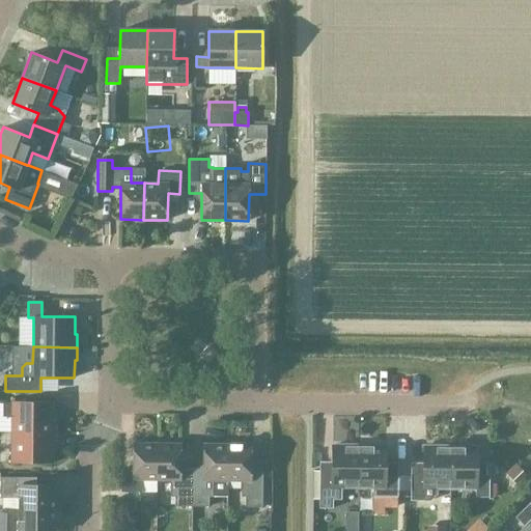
[(53,419),(53,401),(11,401),(11,402),(3,402),(3,417),(11,417),(11,432),(55,432),(55,419),(53,419)]
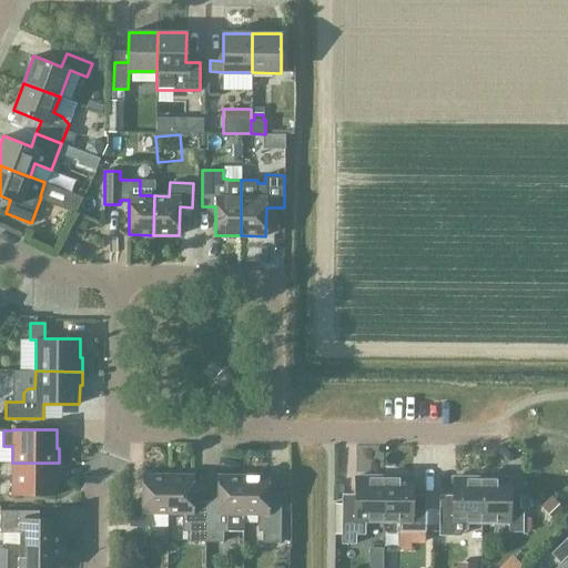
[(59,476),(59,463),(12,463),(12,495),(57,495),(57,477),(59,476)]
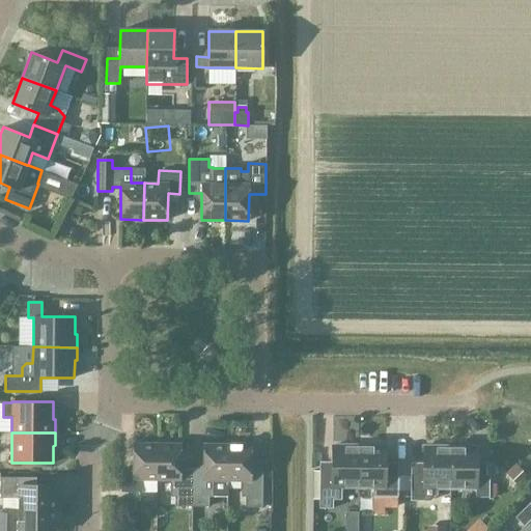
[(157,480),(157,444),(133,443),(133,469),(121,469),(121,492),(142,493),(142,480),(157,480)]
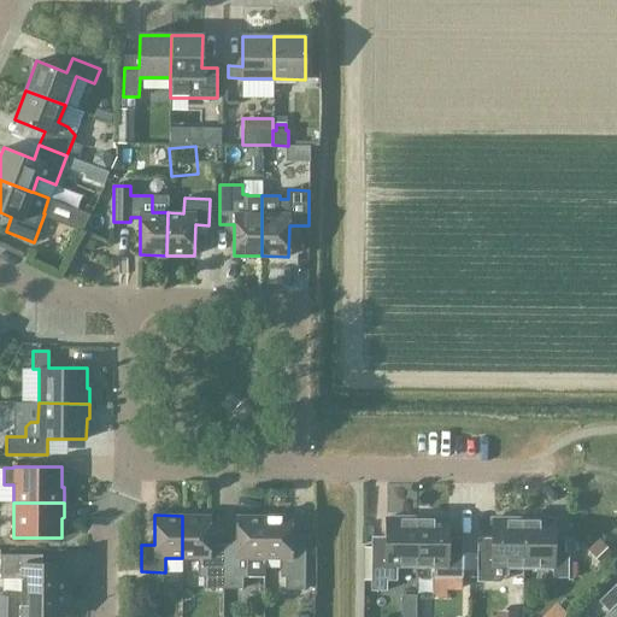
[(222,588),(223,546),(210,546),(210,516),(182,516),(182,558),(198,558),(198,577),(203,577),(203,588),(222,588)]
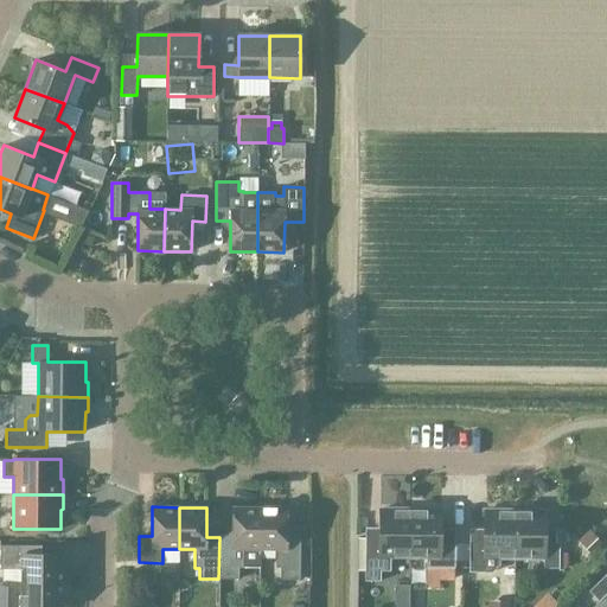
[(260,567),(260,549),(260,508),(232,508),(232,537),(219,537),(218,579),(238,579),(238,568),(243,568),(243,567),(260,567)]
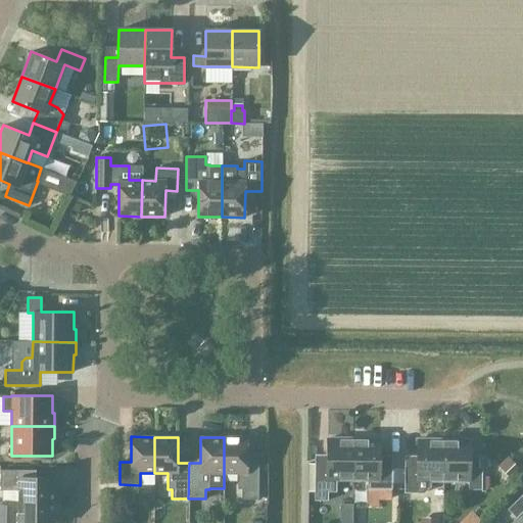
[(247,464),(247,438),(224,437),(224,473),(237,474),(237,489),(241,489),(241,500),(258,500),(258,464),(247,464)]
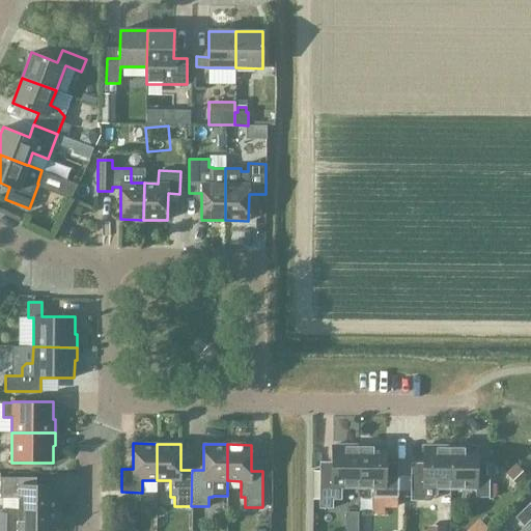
[(358,487),(359,445),(332,445),(331,471),(318,471),(318,508),(332,508),(332,500),(341,500),(341,487),(358,487)]
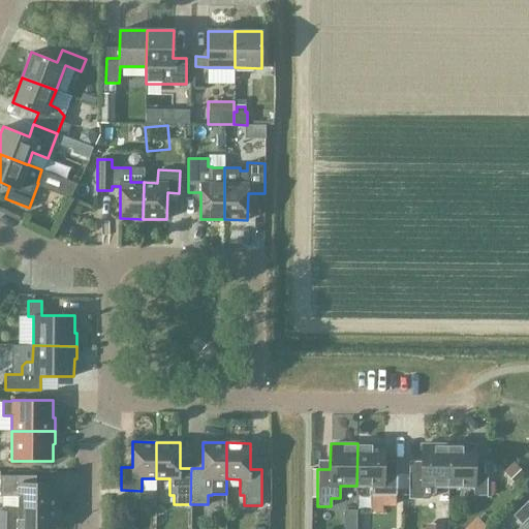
[(371,494),(382,495),(396,495),(396,470),(383,469),(384,444),(358,443),(356,486),(371,486),(371,494)]
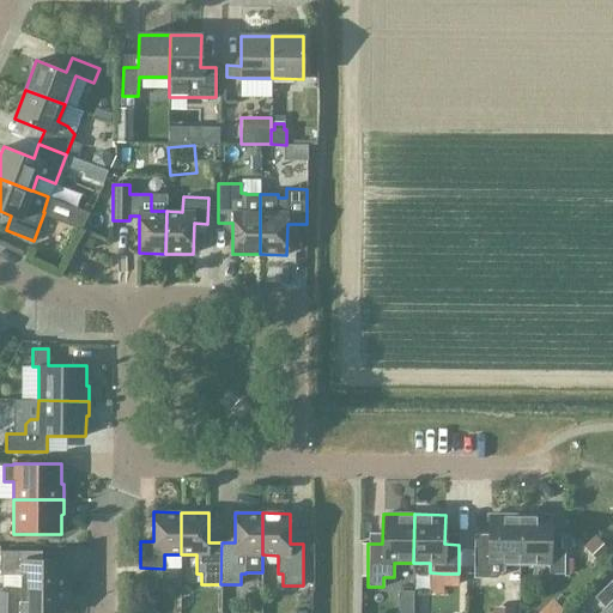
[(519,564),(520,515),(489,515),(487,545),(473,545),(473,578),(496,578),(504,570),(504,564),(519,564)]
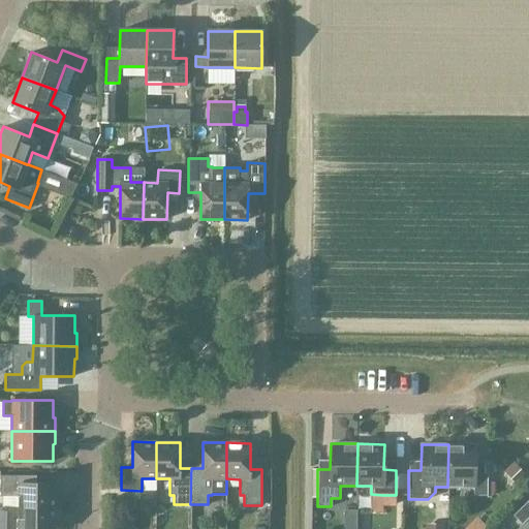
[(448,444),(447,487),(473,487),(473,495),(487,495),(487,470),(474,470),(475,445),(448,444)]
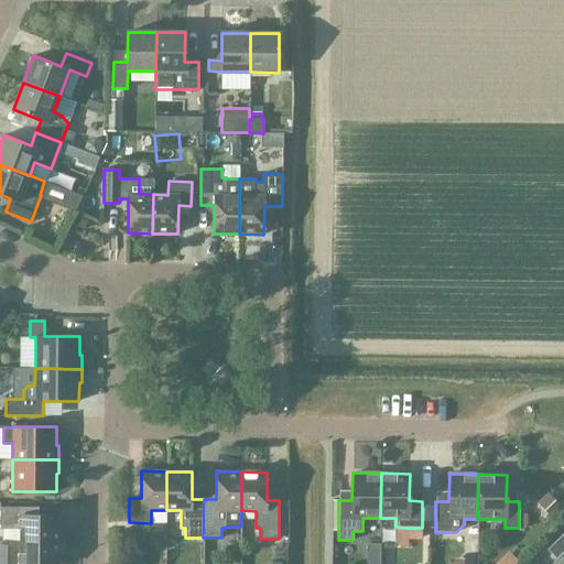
[(336,476),(336,498),(348,497),(347,476),(336,476)]
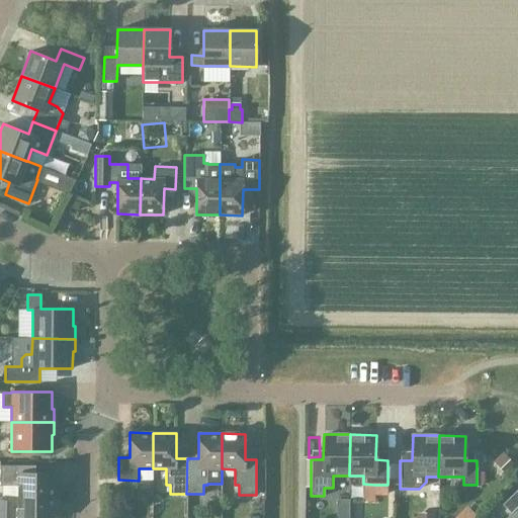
[(0,465),(0,482),(17,483),(17,497),(53,498),(54,473),(35,473),(35,466),(0,465)]
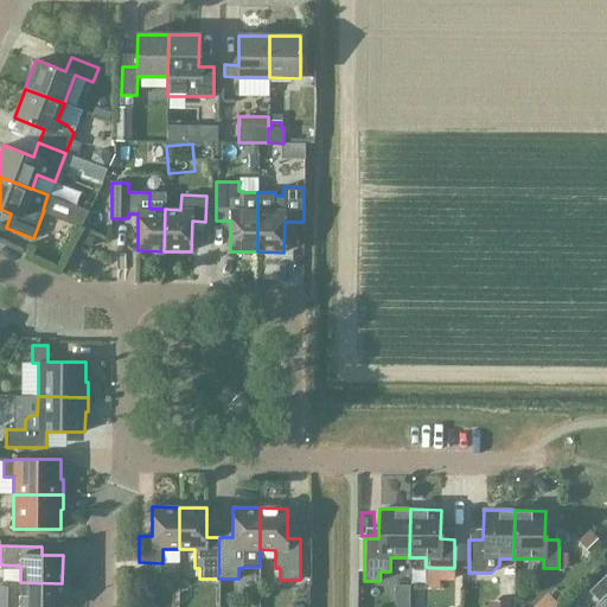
[(596,583),(606,593),(606,576),(605,574),(596,583)]
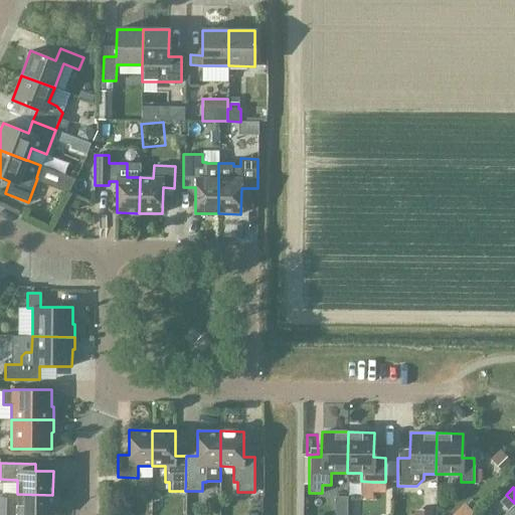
[(16,501),(16,490),(1,490),(2,502),(16,501)]
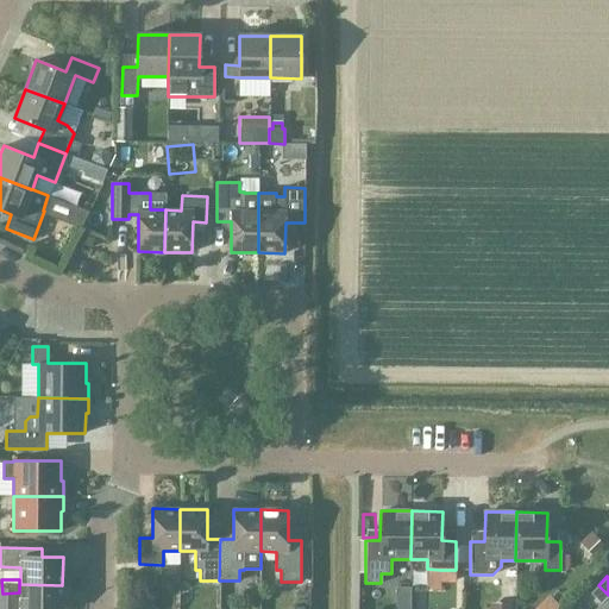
[(62,608),(62,585),(20,584),(20,600),(7,600),(7,608),(62,608)]
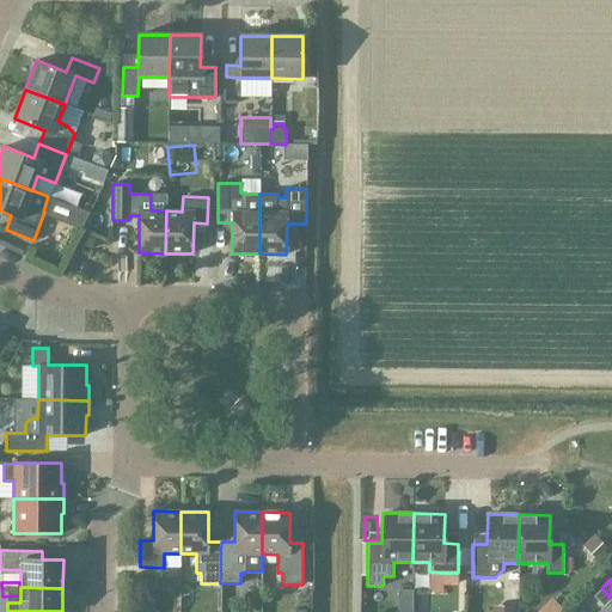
[(604,606),(611,598),(601,588),(593,597),(604,606)]
